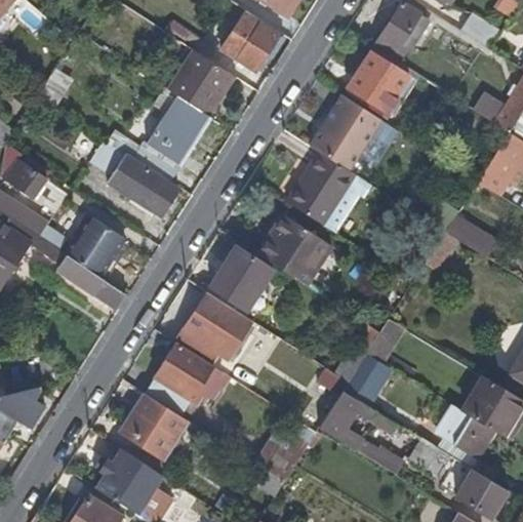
[(0,14),(12,0),(0,0),(0,14)]
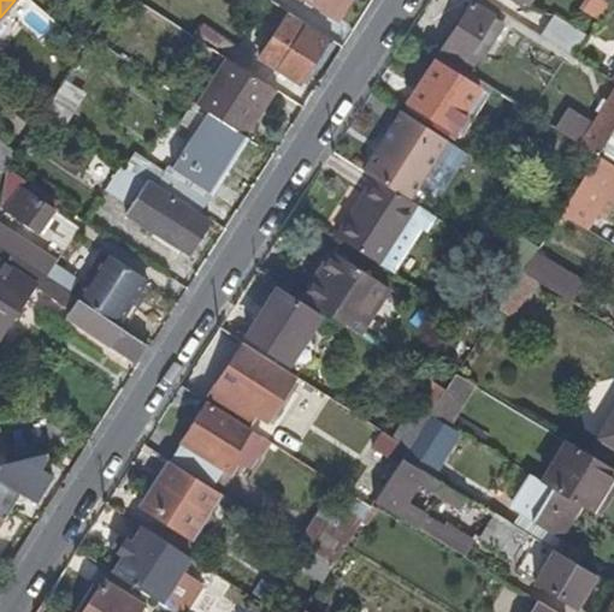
[(306,0),(340,21),(352,0),(306,0)]
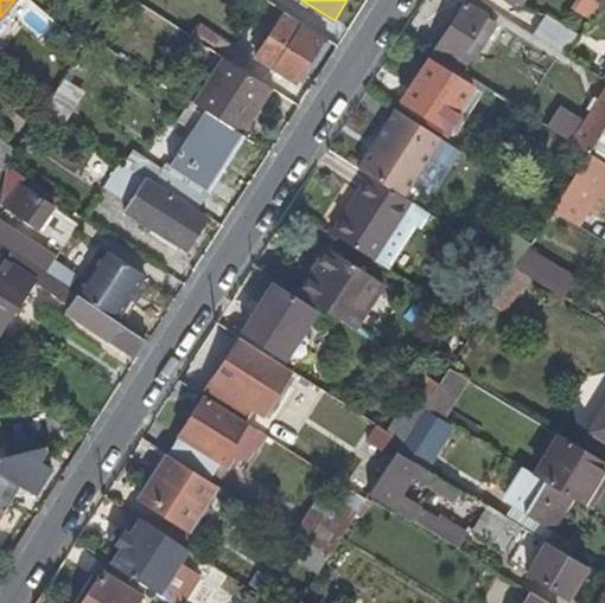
[(498,0),(515,11),(521,0),(498,0)]
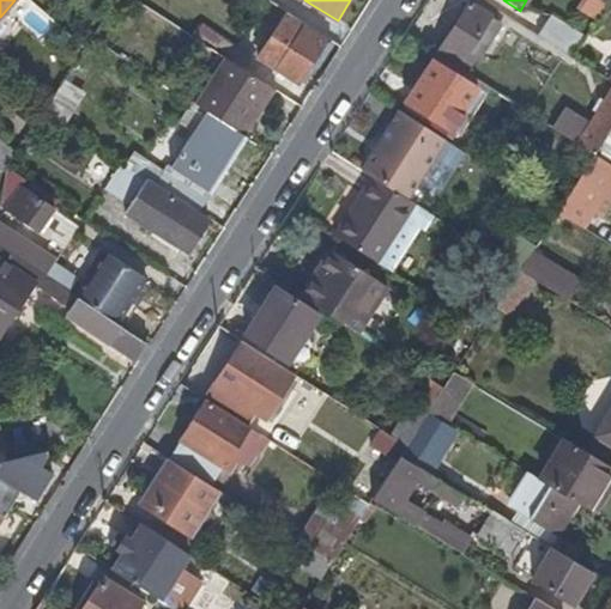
[(593,0),(580,0),(574,11),(594,24),(605,7),(593,0)]
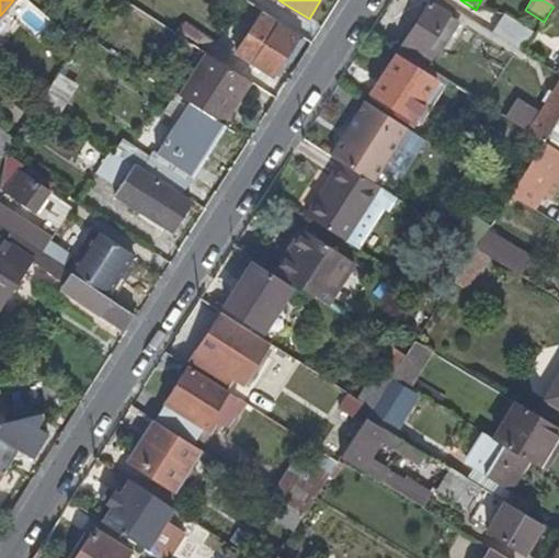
[(428,3),(402,44),(430,63),(436,52),(432,49),(442,34),(447,36),(455,24),(444,16),(445,14),(428,3)]
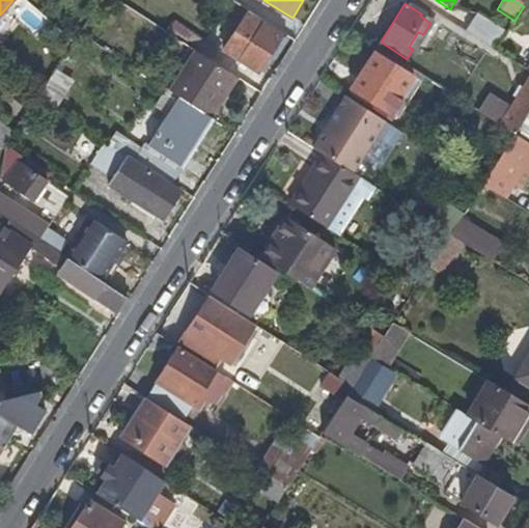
[(268,23),(250,11),(224,53),(242,63),(266,26),(268,23)]
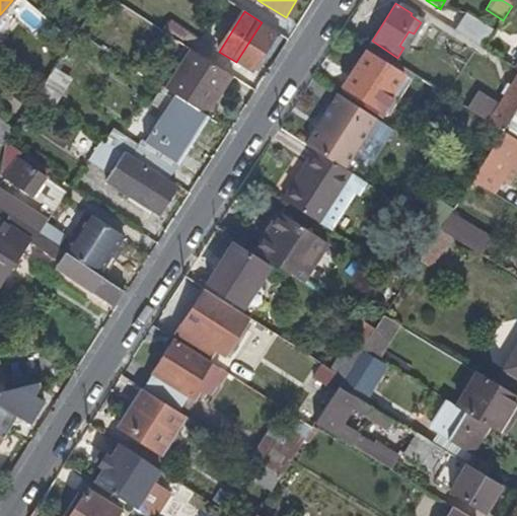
[(467,14),(457,30),(484,47),(494,31),(467,14)]
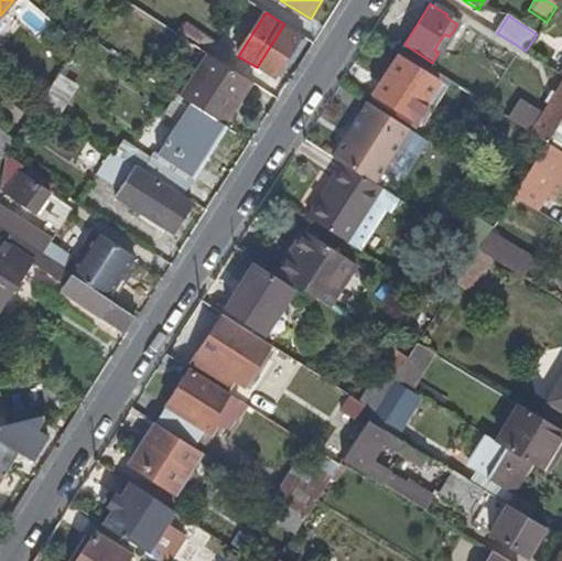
[(186,20),(180,30),(224,58),(230,49),(220,42),(205,32),(186,20)]
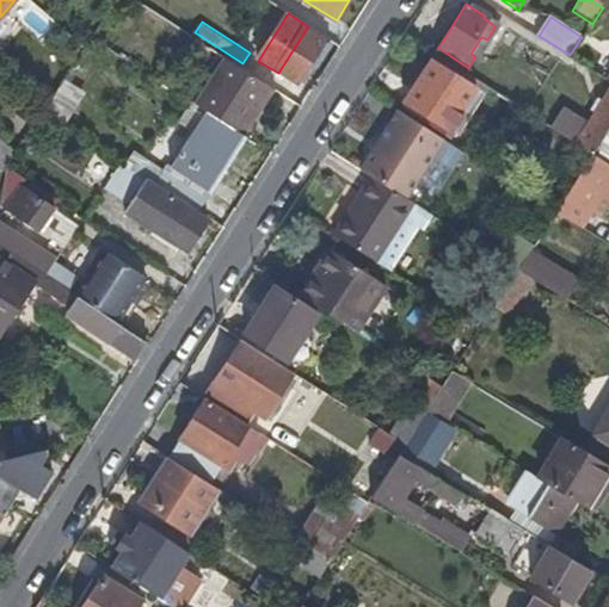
[(231,23),(222,35),(239,45),(247,33),(231,23)]
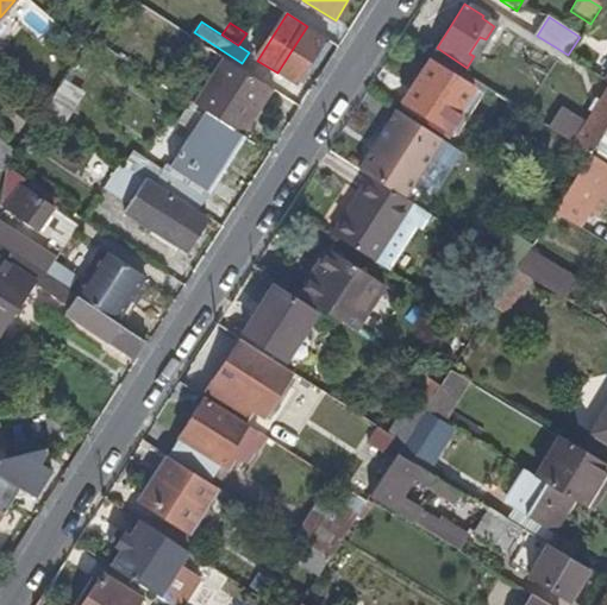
[(305,30),(277,73),(296,86),(324,42),(305,30)]
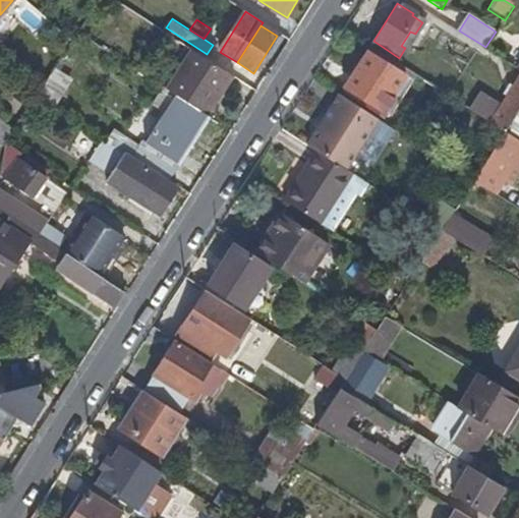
[(167,90),(192,49),(185,44),(159,84),(167,90)]
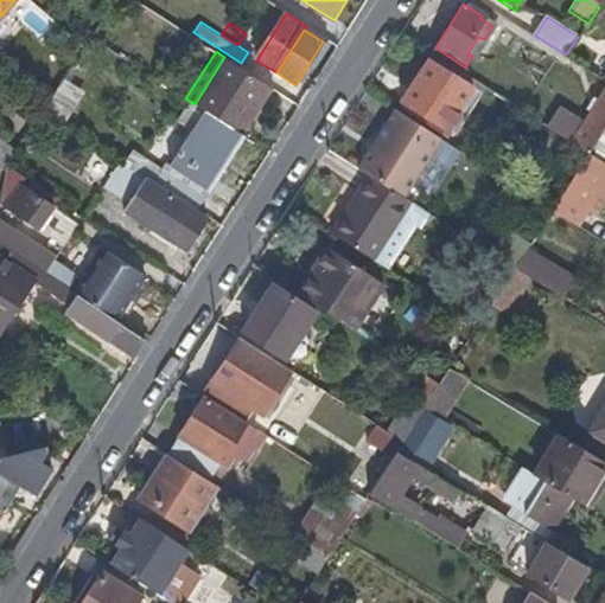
[(271,87),(224,57),(195,104),(204,110),(241,133),(271,87)]
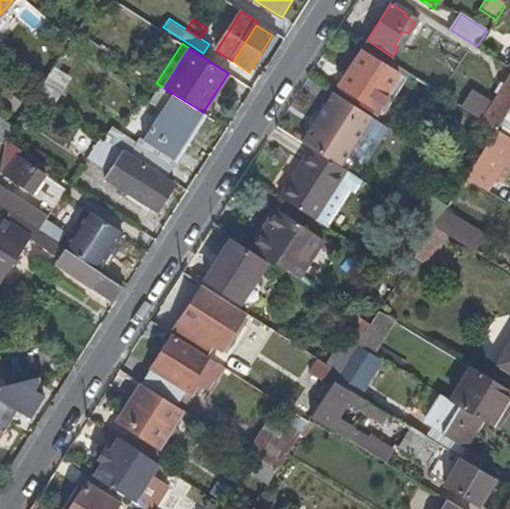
[(397,75),(363,53),(342,86),(376,108),(397,75)]
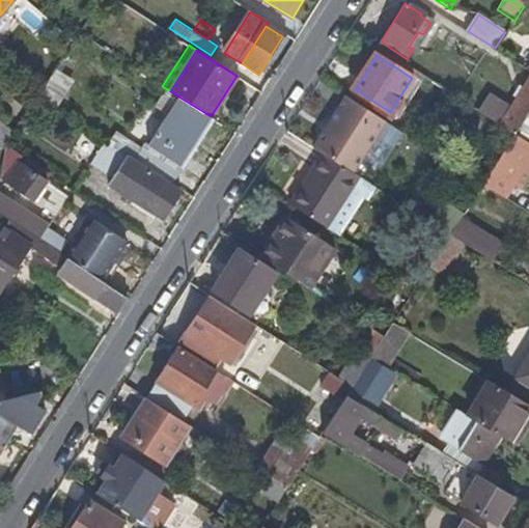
[(70,66),(60,61),(36,98),(53,108),(65,88),(58,84),(70,66)]
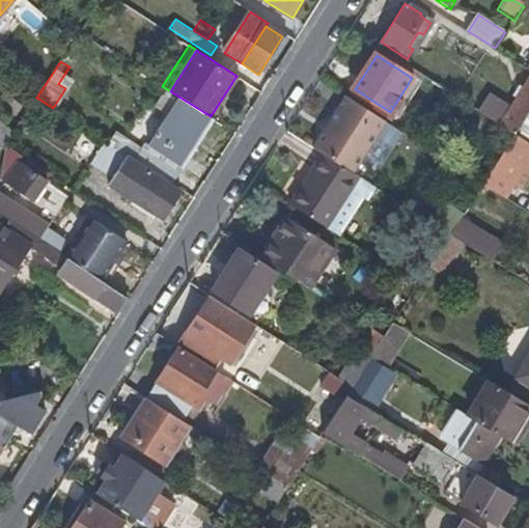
[(528,112),(528,76),(500,122),(517,132),(528,112)]
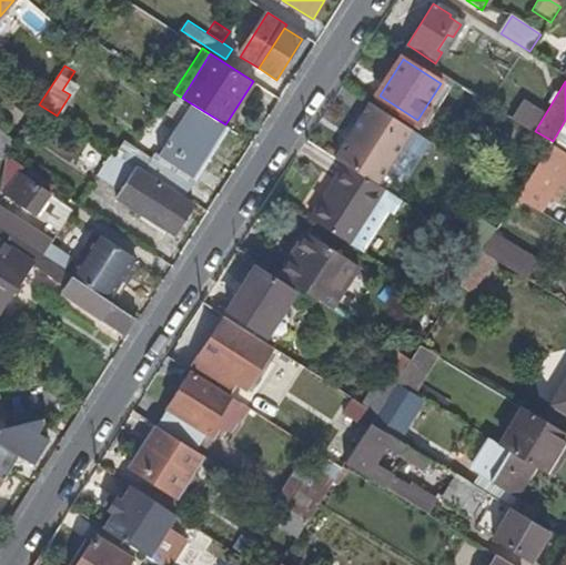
[(515,101),(507,113),(531,128),(537,115),(515,101)]
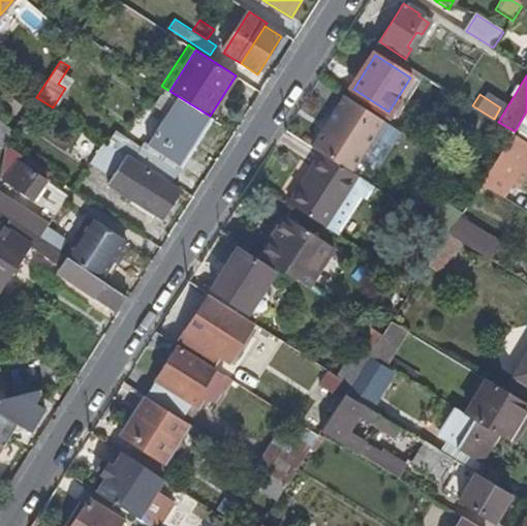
[(210,116),(178,96),(147,145),(182,166),(212,118),(210,116)]
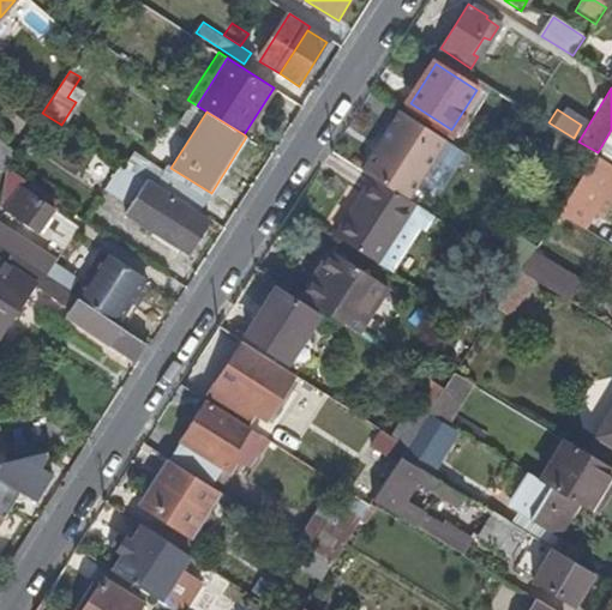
[(447,142),(400,113),(363,170),(378,180),(397,192),(424,149),(437,157),(447,142)]
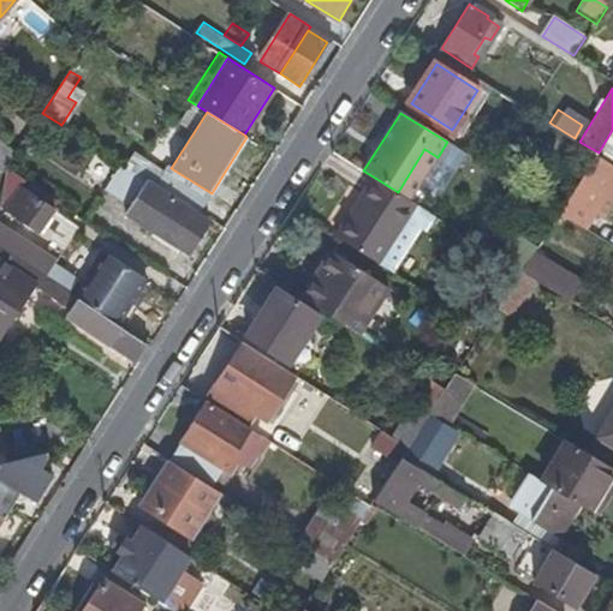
[(612,130),(599,153),(612,161),(612,130)]
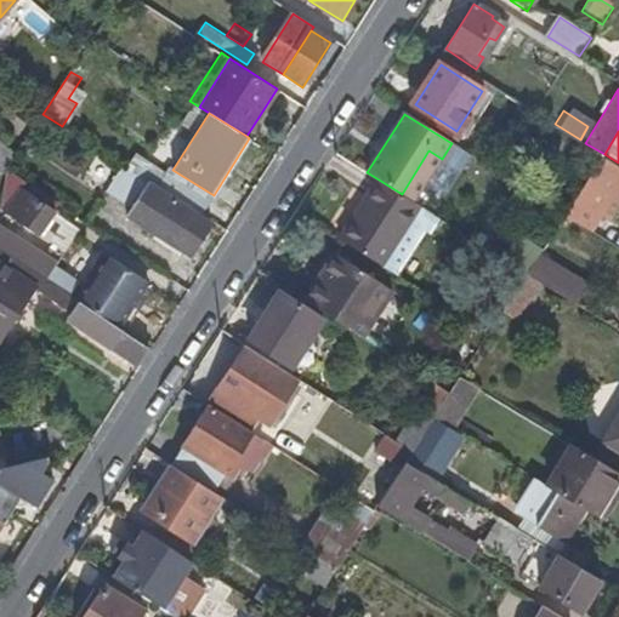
[(0,167),(6,172),(16,156),(0,144),(0,167)]
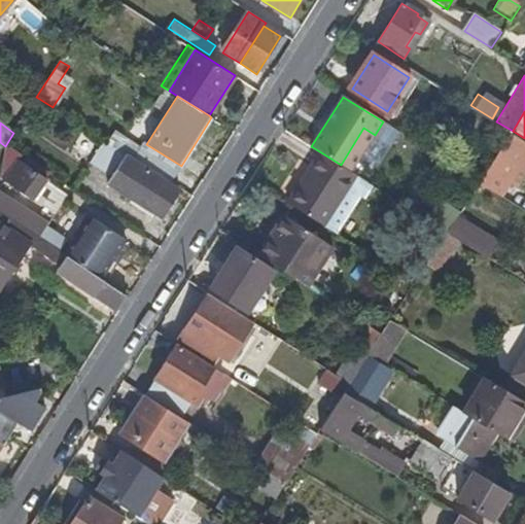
[(375,135),(363,128),(341,165),(351,171),(375,135)]
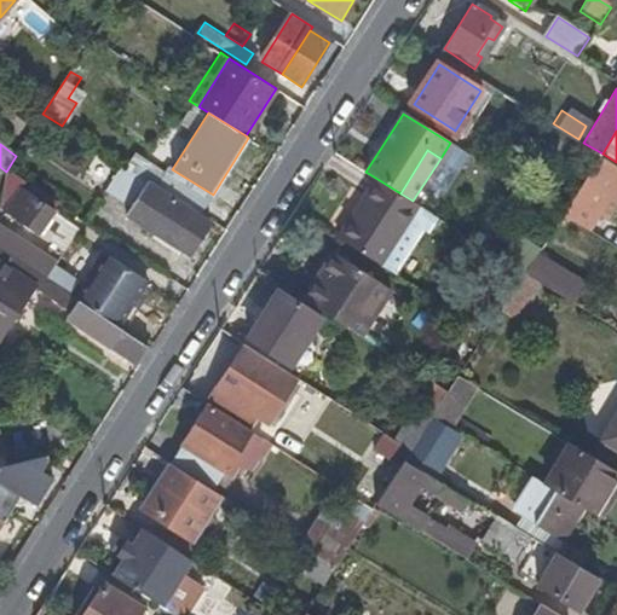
[(472,160),(459,152),(454,160),(467,167),(472,160)]
